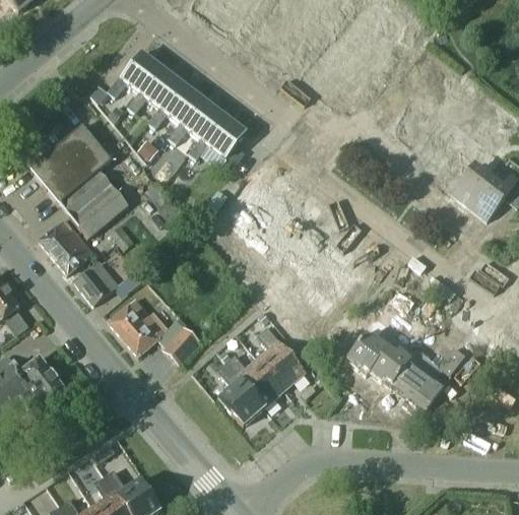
[(13,0),(21,9),(31,0),(13,0)]
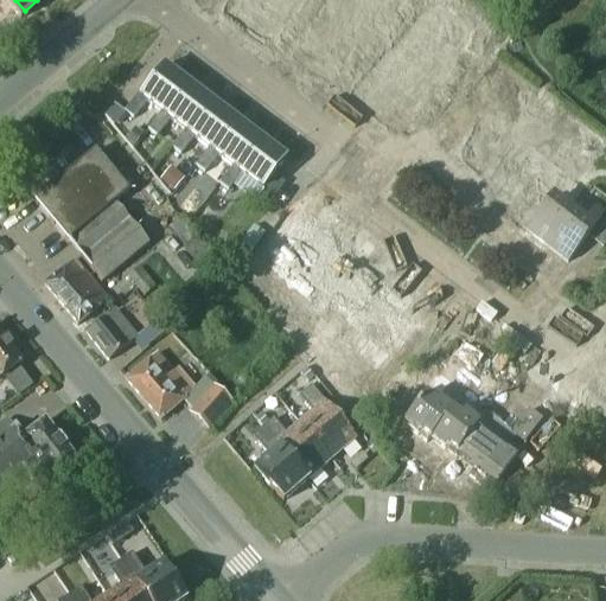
[(437,0),(434,4),(423,18),(458,44),(476,20),(450,0),(437,0)]
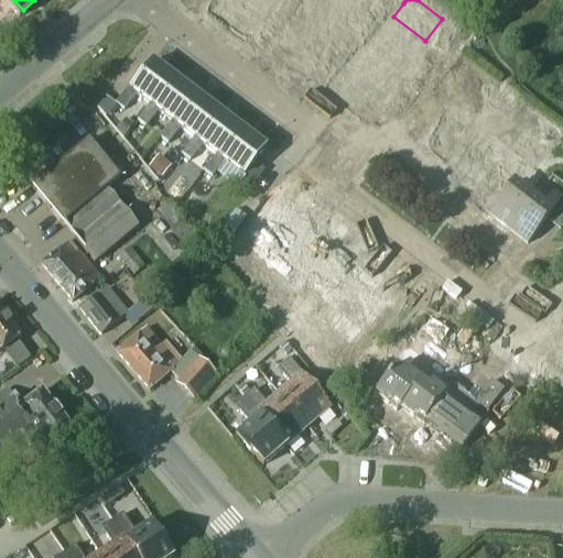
[(370,15),(364,24),(379,35),(385,26),(370,15)]
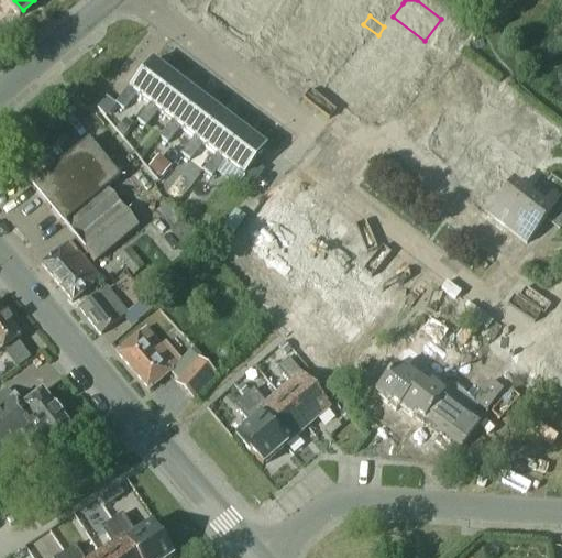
[(384,26),(378,35),(410,59),(425,41),(393,17),(384,26)]
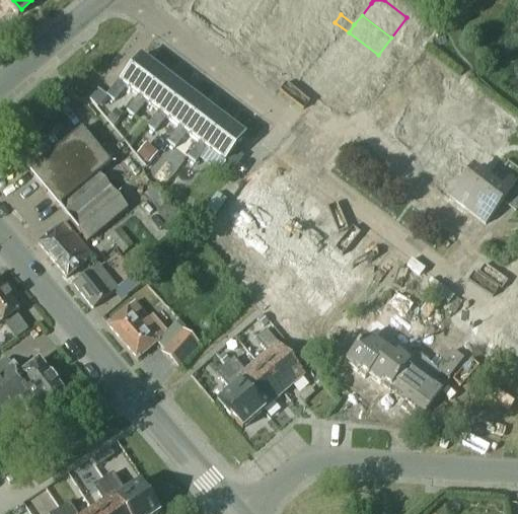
[(335,22),(328,31),(342,42),(349,32),(335,22)]
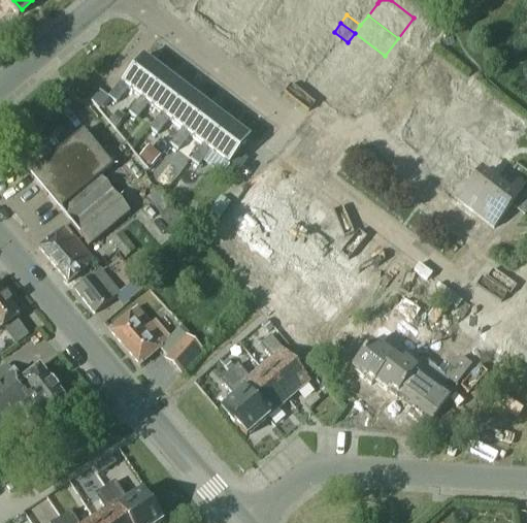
[(348,42),(339,53),(369,75),(385,56),(355,33),(348,42)]
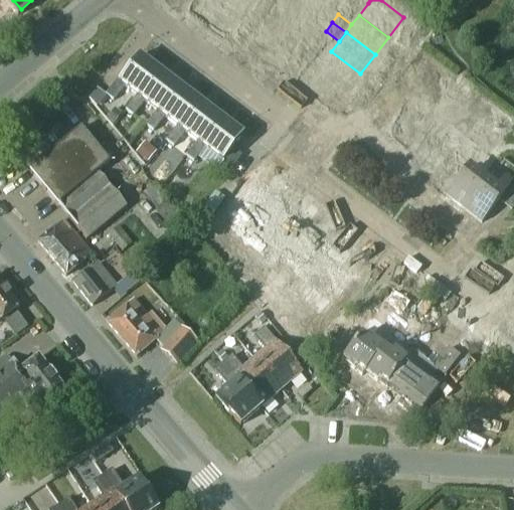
[(323,62),(316,71),(345,94),(360,73),(331,51),(323,62)]
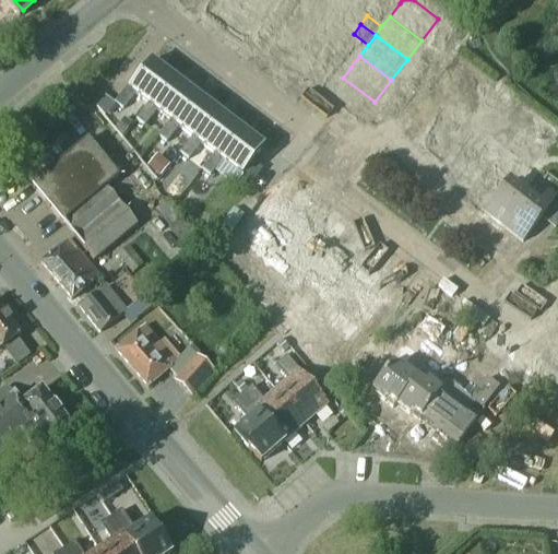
[(130,84),(130,85),(135,90),(149,101),(152,103),(174,73),(152,57),(130,84)]
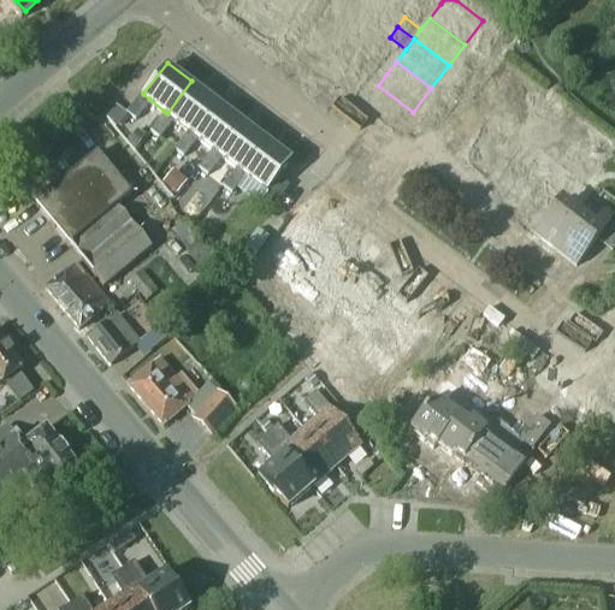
[(371,63),(362,73),(378,86),(386,75),(371,63)]
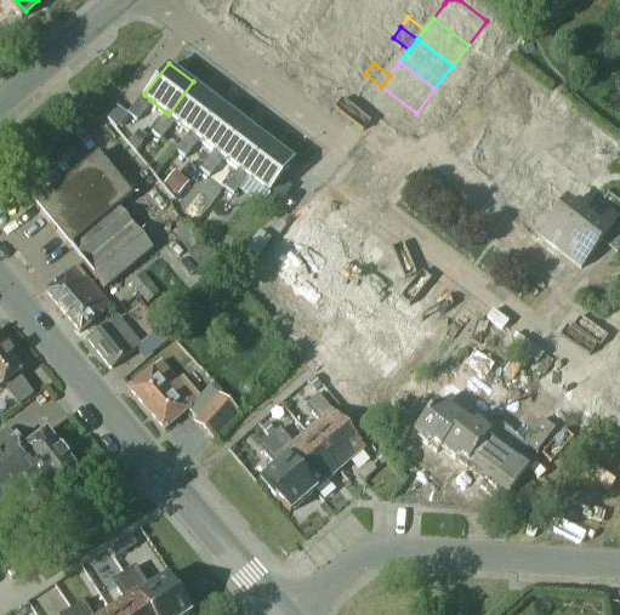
[(193,81),(169,114),(175,118),(189,130),(194,134),(219,101),(193,81)]
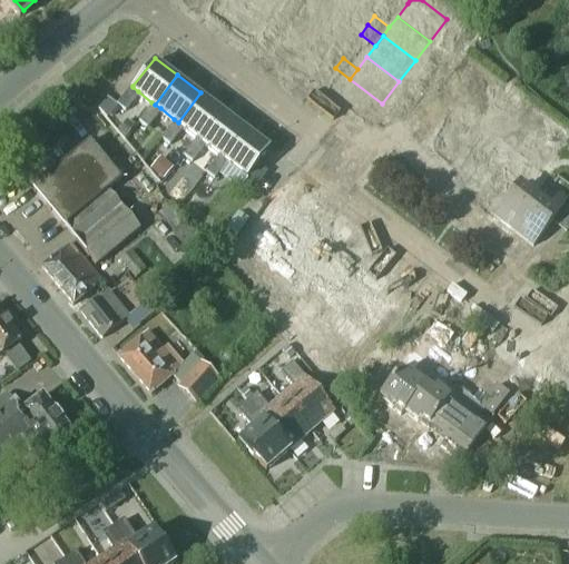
[(130,85),(117,100),(126,107),(138,91),(133,87),(133,86),(130,85)]
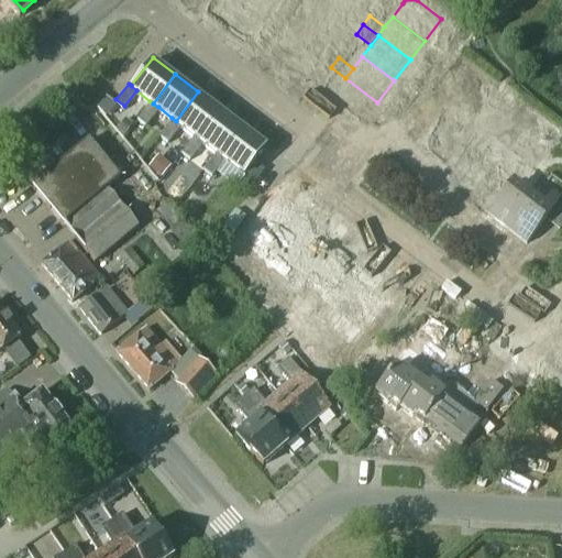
[(198,91),(176,121),(180,124),(194,134),(198,138),(221,109),(198,91)]
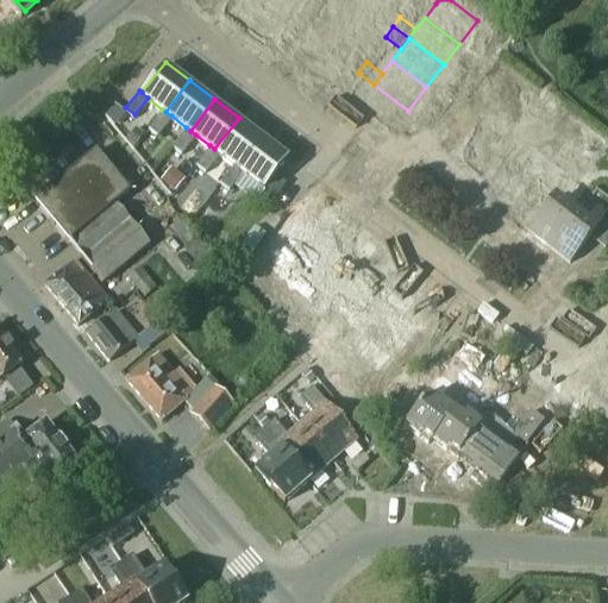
[(162,110),(150,126),(158,132),(171,115),(165,112),(162,110)]
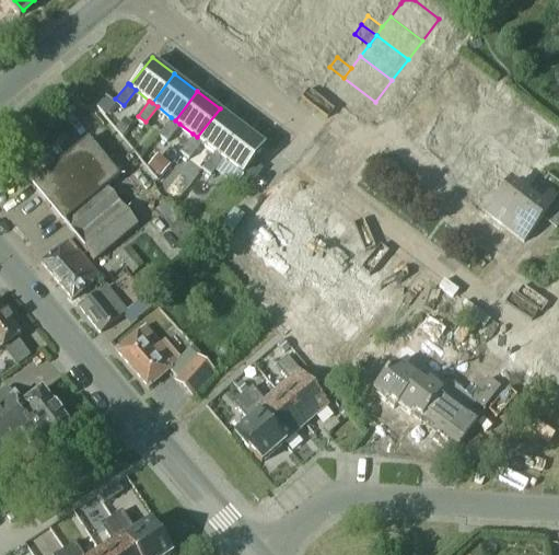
[(442,105),(417,137),(438,153),(463,120),(451,112),(442,105)]
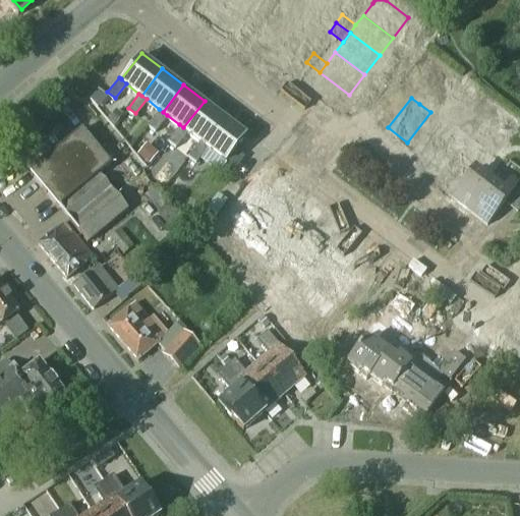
[(205,101),(183,127),(187,130),(200,140),(205,144),(225,116),(205,101)]
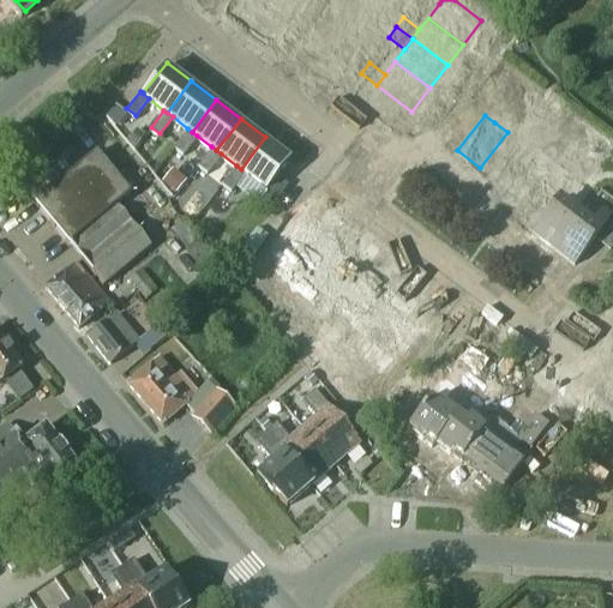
[(532,127),(520,142),(530,150),(542,134),(532,127)]
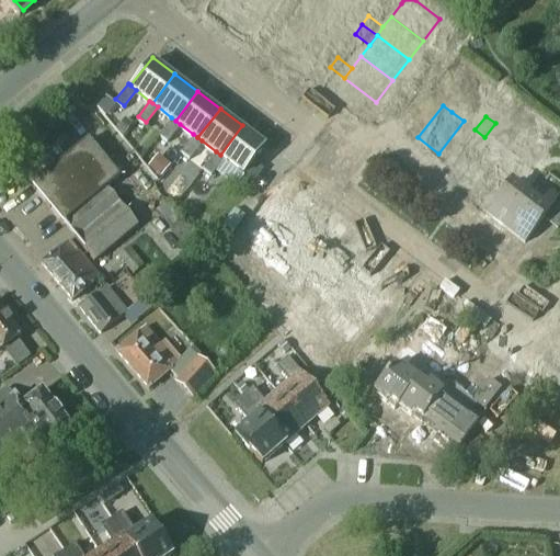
[(171,117),(160,133),(168,138),(180,124),(175,121),(171,117)]
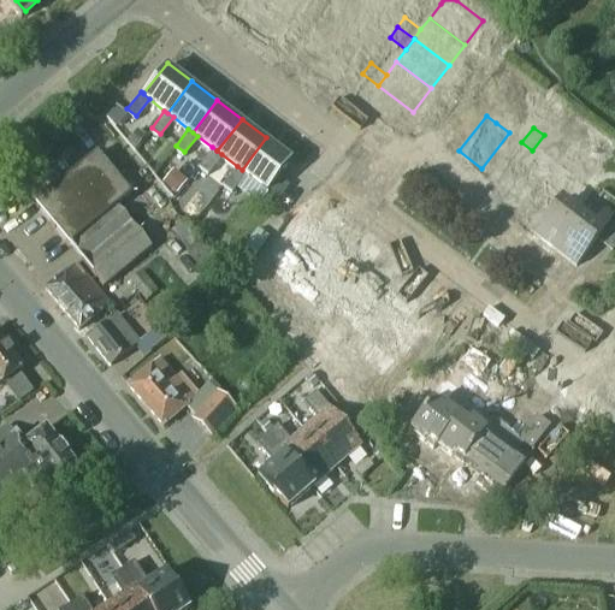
[(142,136),(134,130),(128,140),(136,147),(143,137),(142,136)]
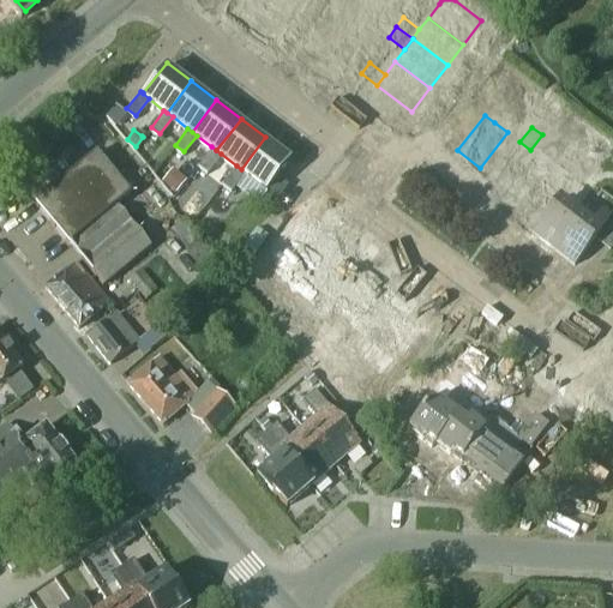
[(508,132),(480,168),(503,186),(530,150),(520,142),(508,132)]
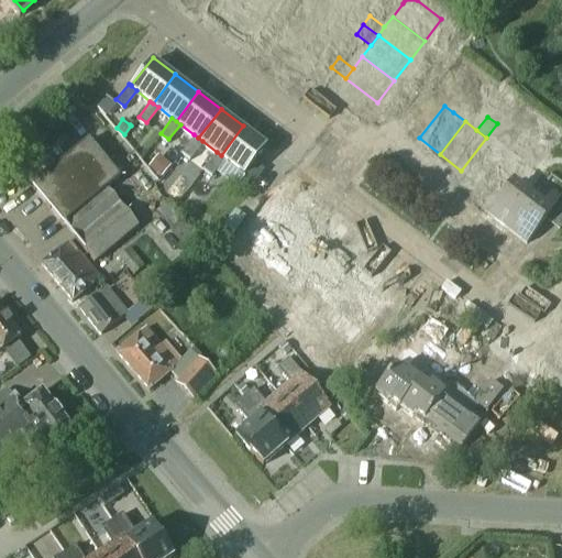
[(243,126),(221,155),(224,157),(244,173),(266,143),(243,126)]
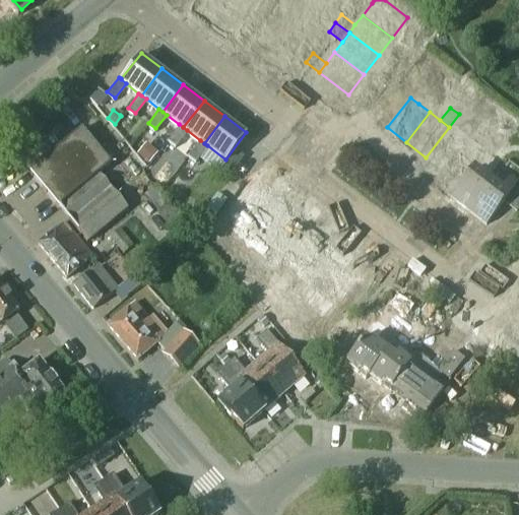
[(469,121),(458,134),(466,140),(477,127),(469,121)]
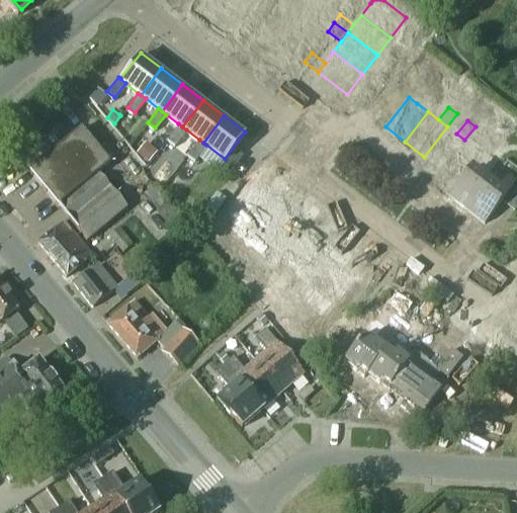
[(178,123),(168,138),(175,144),(186,130),(182,126),(178,123)]
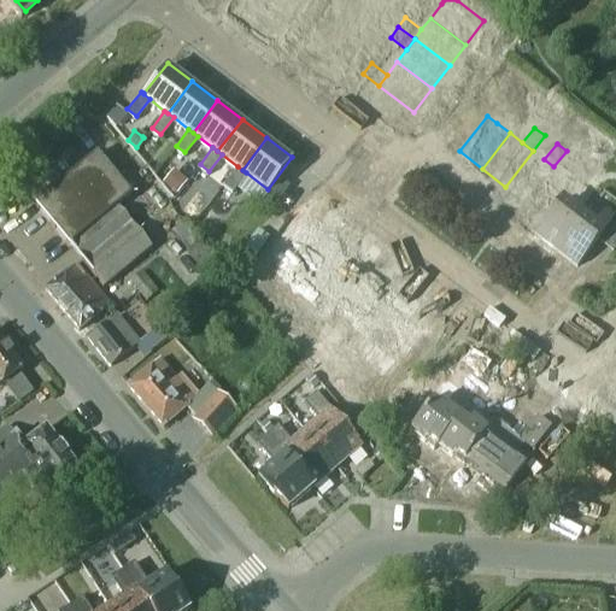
[(35,200),(104,283),(152,244),(117,203),(132,191),(97,148),(35,200)]
